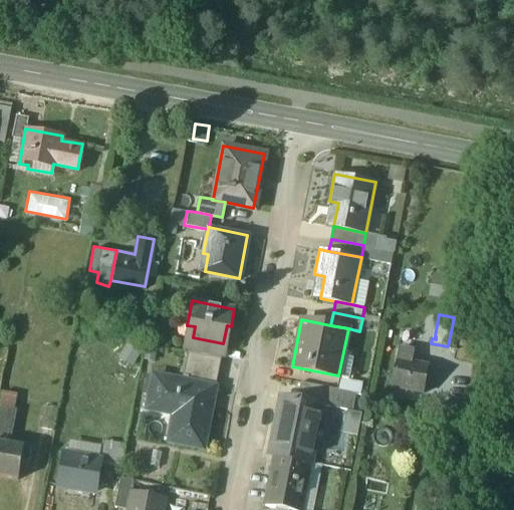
[(223,343),(193,337),(191,350),(214,355),(221,356),(223,343)]
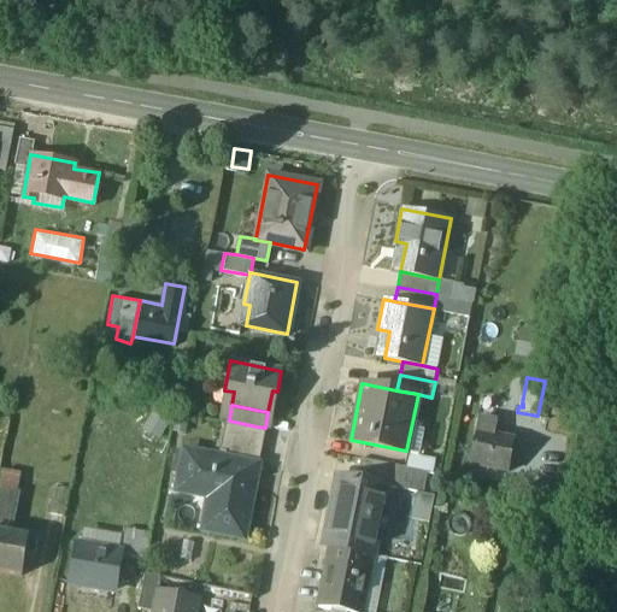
[(497,422),(479,418),(476,431),(494,435),(497,422)]
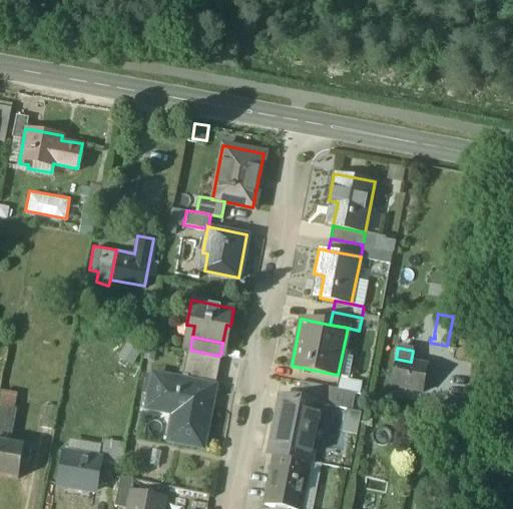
[(190,350),(186,349),(181,374),(186,375),(185,379),(207,384),(213,355),(190,350)]
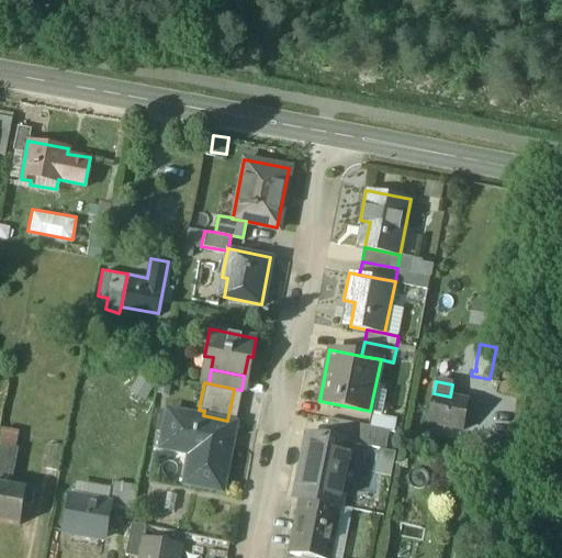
[(450,397),(434,393),(427,422),(445,425),(445,424),(463,427),(469,400),(450,397)]
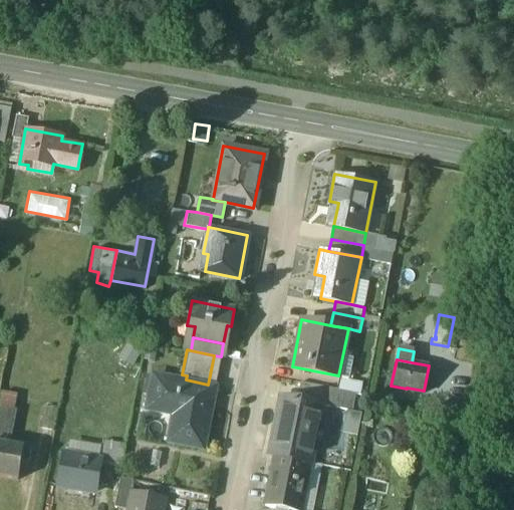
[(186,379),(153,373),(148,399),(176,405),(169,440),(202,447),(214,386),(208,385),(186,379)]
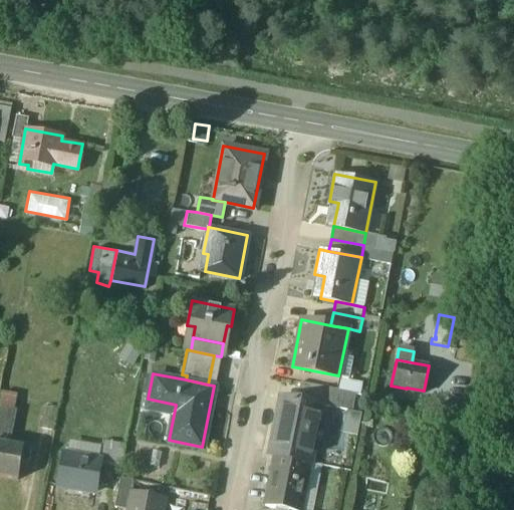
[(361,380),(338,376),(336,388),(359,392),(361,380)]
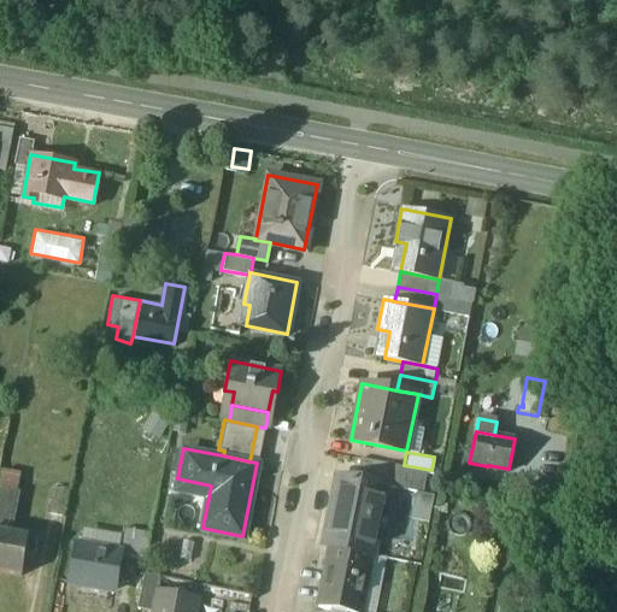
[(392,463),(360,455),(356,478),(387,484),(392,463)]
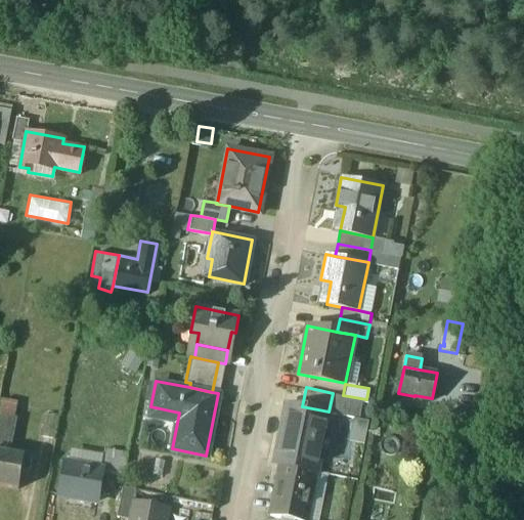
[(16,400),(1,397),(0,404),(0,450),(6,451),(16,400)]
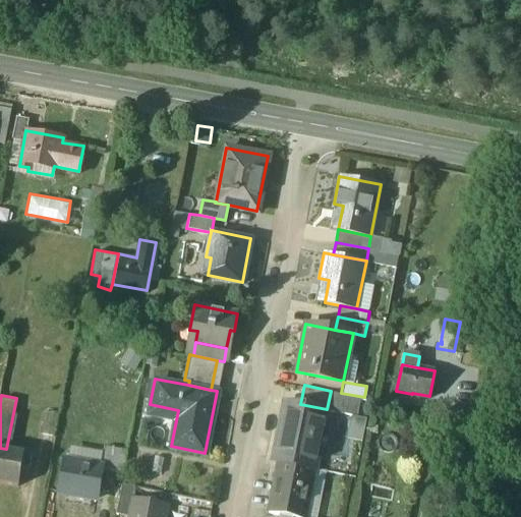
[(327,409),(300,404),(298,418),(324,423),(327,409)]
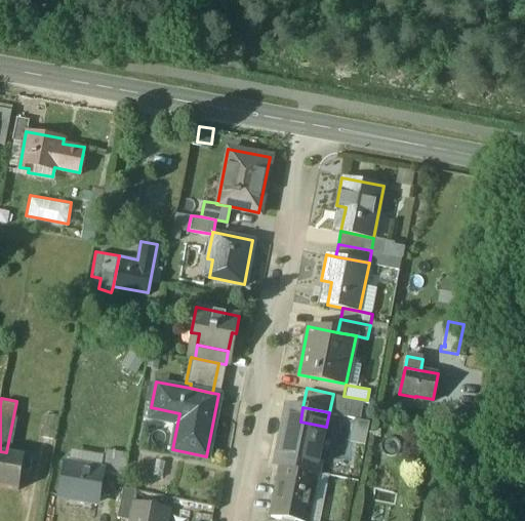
[(300,422),(284,417),(275,462),(290,466),(299,467),(317,471),(326,427),(300,422)]
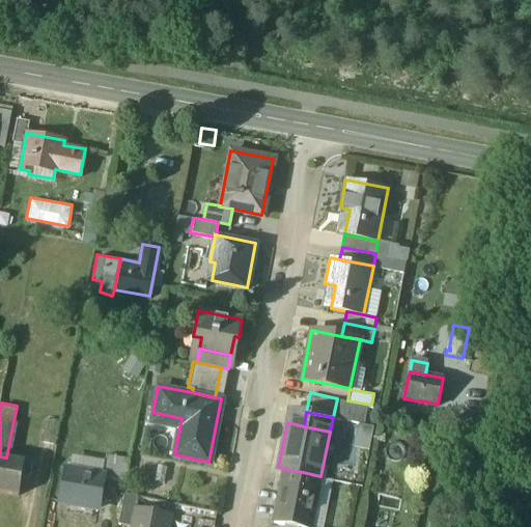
[(130,458),(106,453),(102,473),(103,474),(103,475),(126,479),(130,458)]
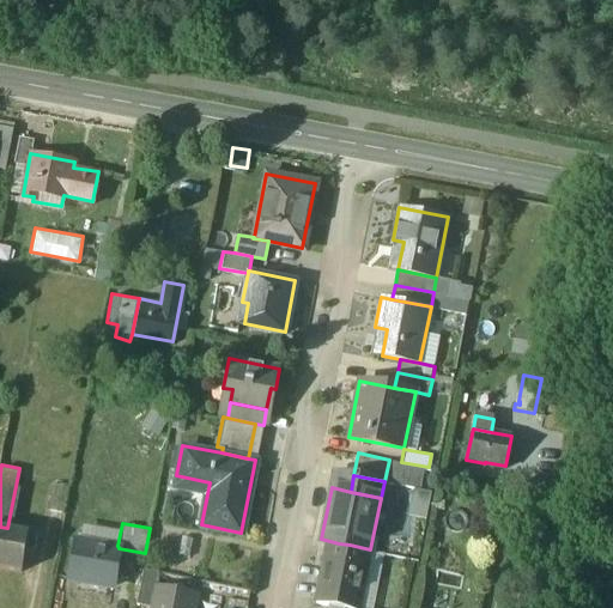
[(7,528),(0,527),(0,564),(22,569),(25,545),(31,546),(34,533),(7,528)]
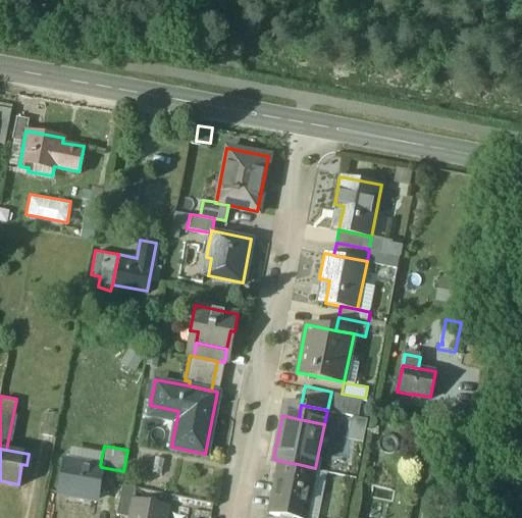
[(100,465),(66,460),(60,491),(95,498),(101,467),(101,466),(100,465)]
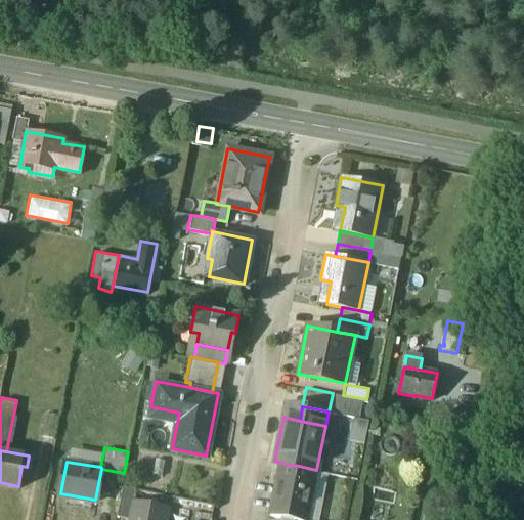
[(299,466),(290,465),(288,475),(296,477),(299,466)]
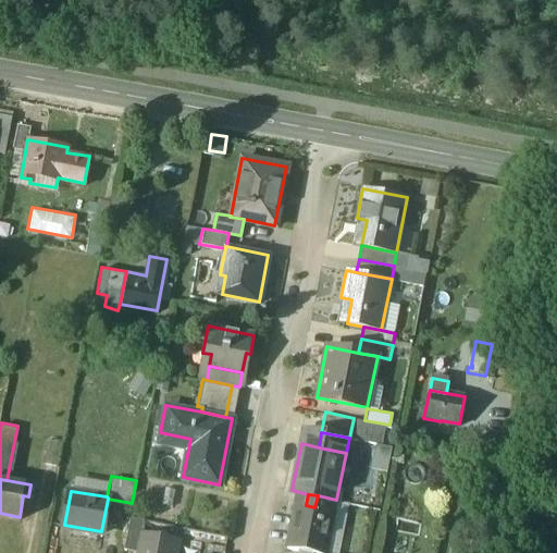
[(306,505),(296,503),(287,547),(304,550),(320,552),(325,552),(334,512),(314,507),(306,505)]
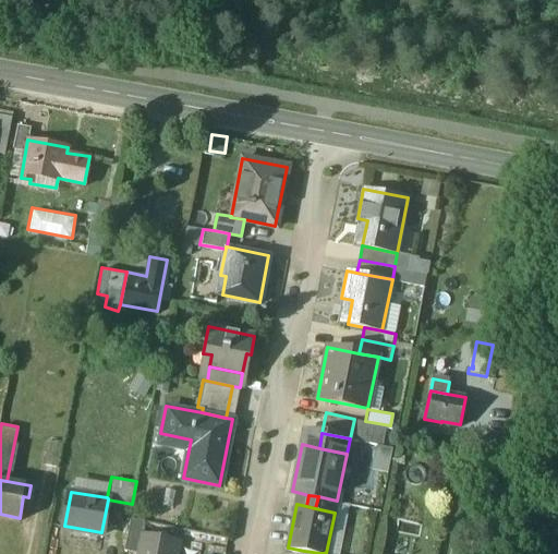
[(144,519),(130,516),(123,549),(138,551),(142,532),(144,519)]
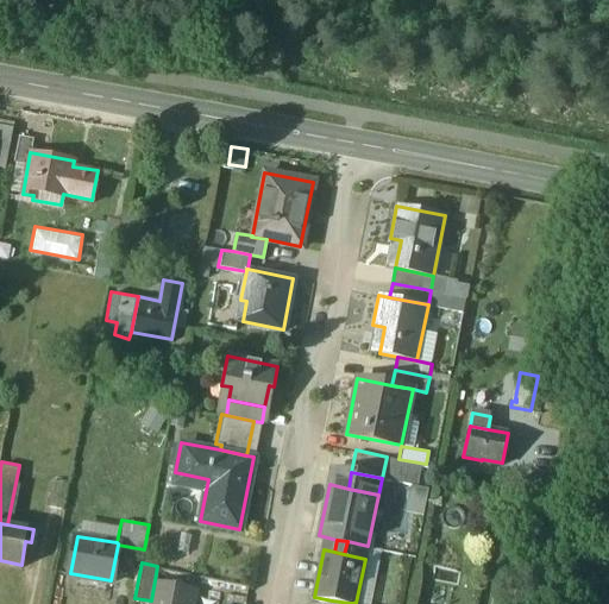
[(192,603),(195,587),(155,580),(151,601),(149,603),(192,603)]
